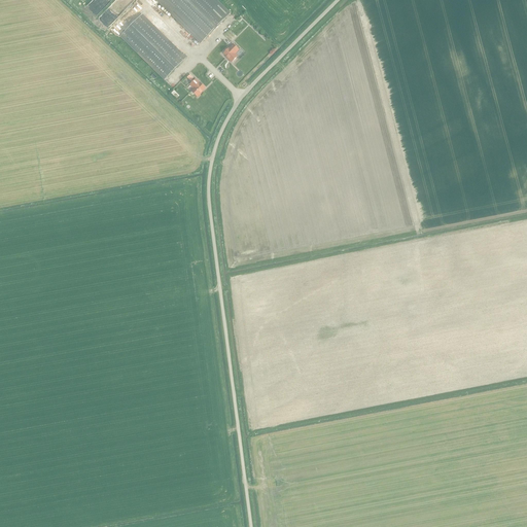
[(91,0),(90,1),(96,10),(110,0),(91,0)]
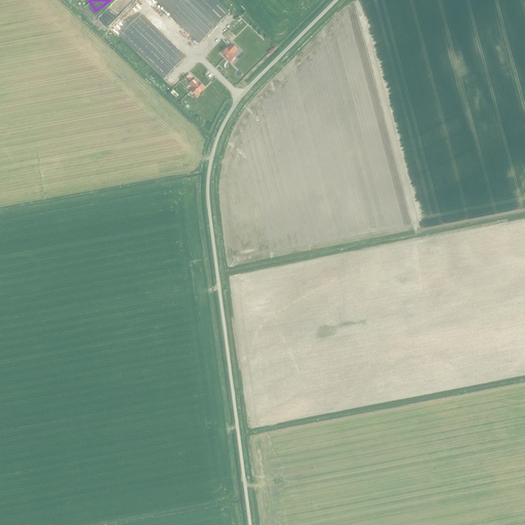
[(156,0),(200,43),(230,14),(214,0),(156,0)]
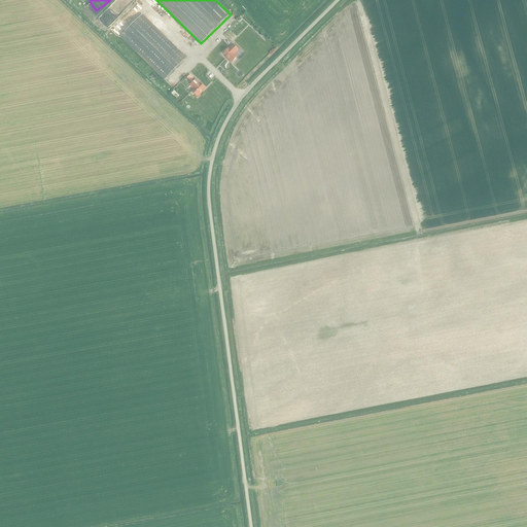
[(120,37),(165,80),(186,59),(142,14),(120,37)]
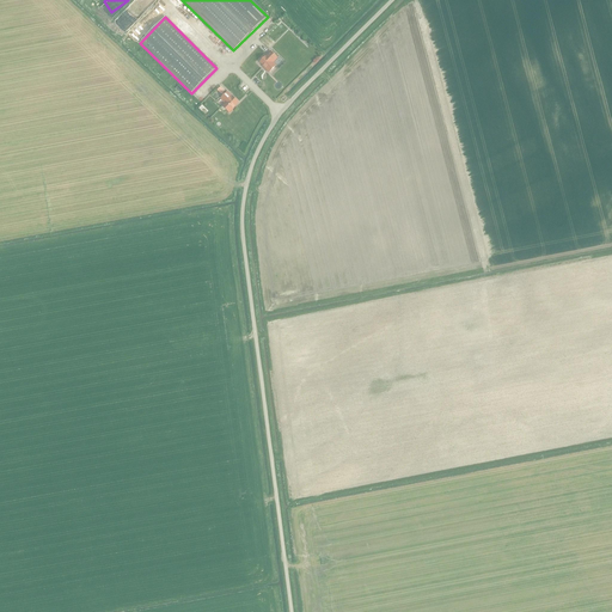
[(263,67),(269,73),(276,66),(274,62),(277,59),(270,51),(259,62),(263,66),(263,67)]
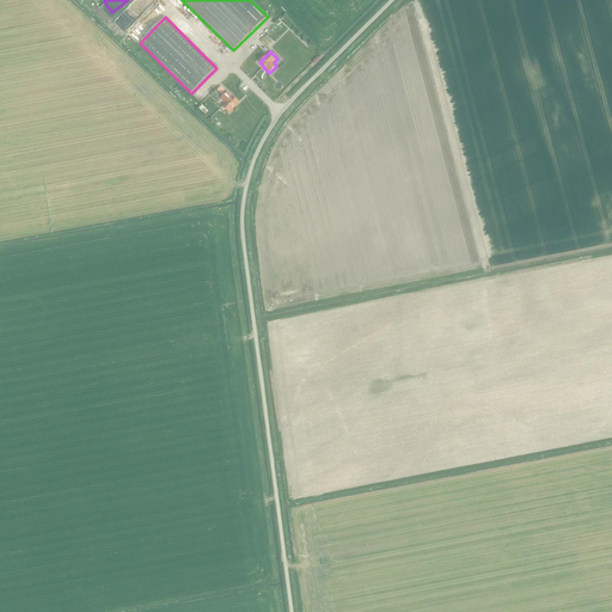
[(226,110),(230,112),(236,106),(234,106),(238,103),(227,92),(221,99),(225,103),(222,106),(222,108),(225,110),(226,110)]
